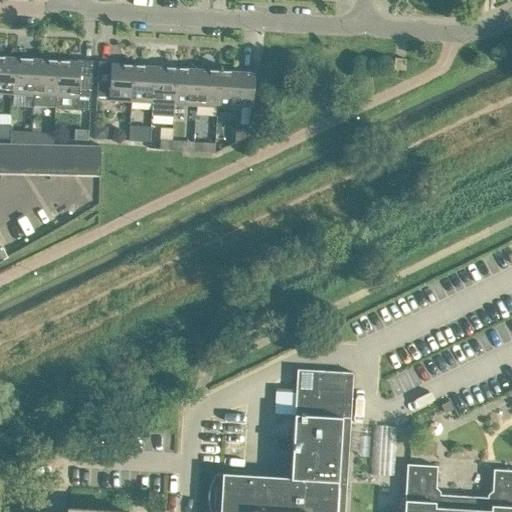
[(15,58),(13,58),(0,56),(0,92),(13,94),(15,58)]
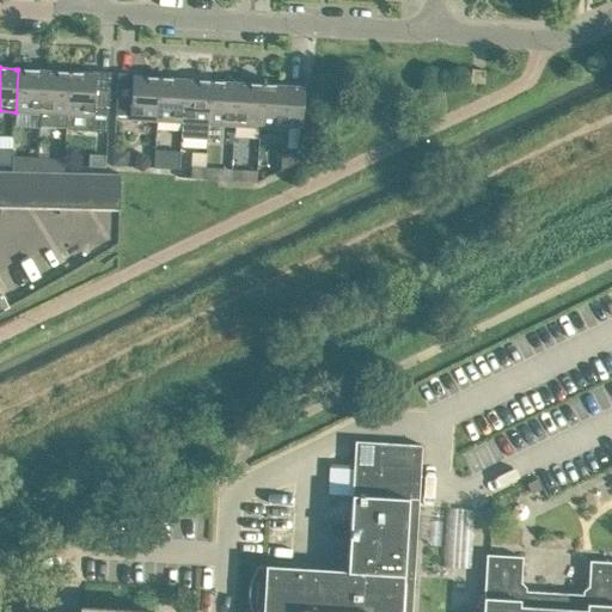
[(42,114),(44,71),(18,69),(16,112),(42,114)]
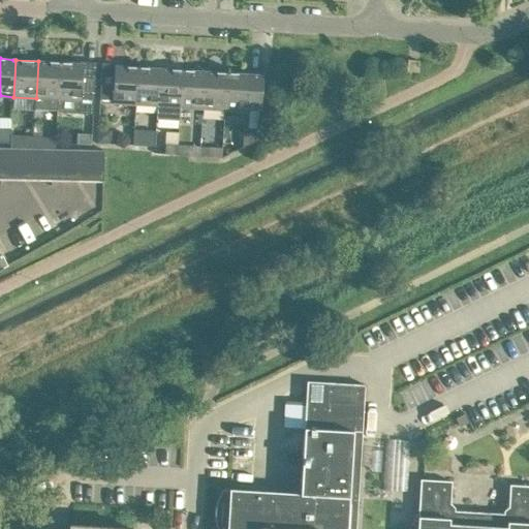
[(418,72),(419,61),(408,60),(407,71),(418,72)]
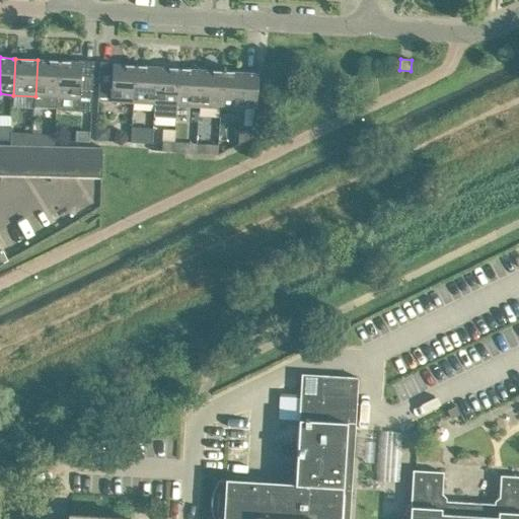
[(38,60),(35,96),(34,106),(57,108),(57,97),(60,61),(38,60)]
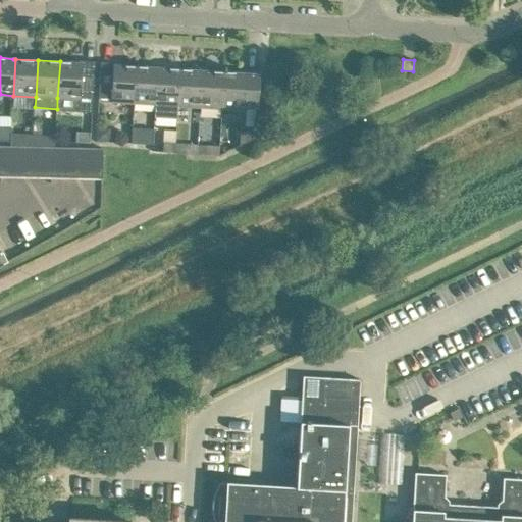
[(93,98),(95,61),(75,60),(75,64),(71,64),(71,62),(60,61),(57,98),(79,100),(77,111),(92,112),(93,98)]
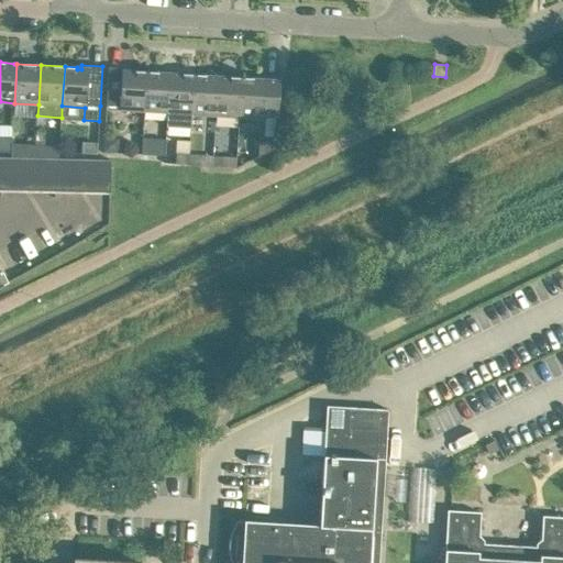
[(146,72),(138,72),(134,70),(134,74),(130,73),(130,68),(109,67),(107,106),(120,107),(120,110),(144,111),(146,72)]
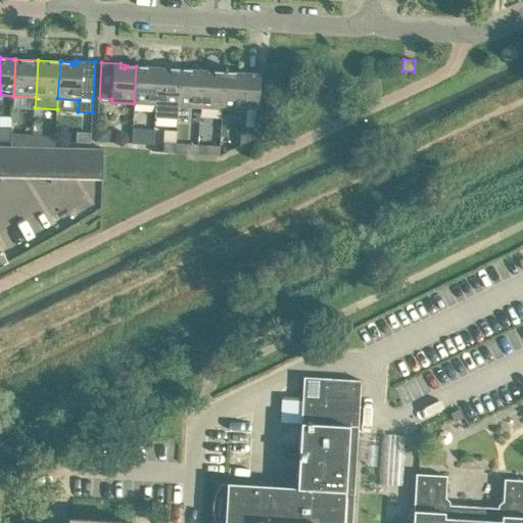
[(158,67),(154,67),(136,66),(134,103),(156,104),(158,67)]
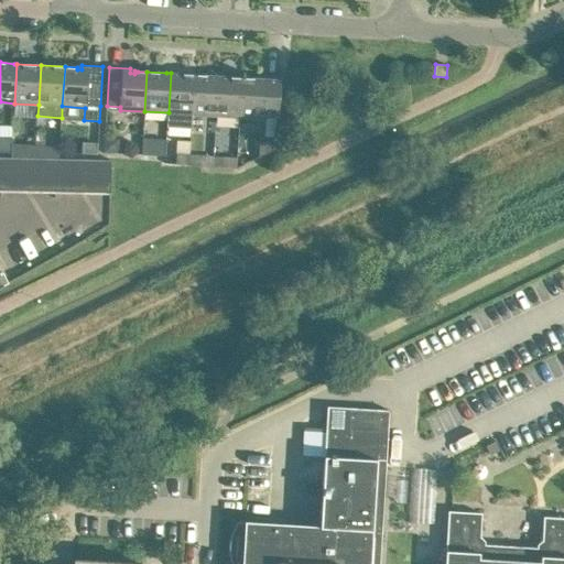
[(192,128),(192,115),(195,75),(171,73),(169,112),(167,127),(192,128)]
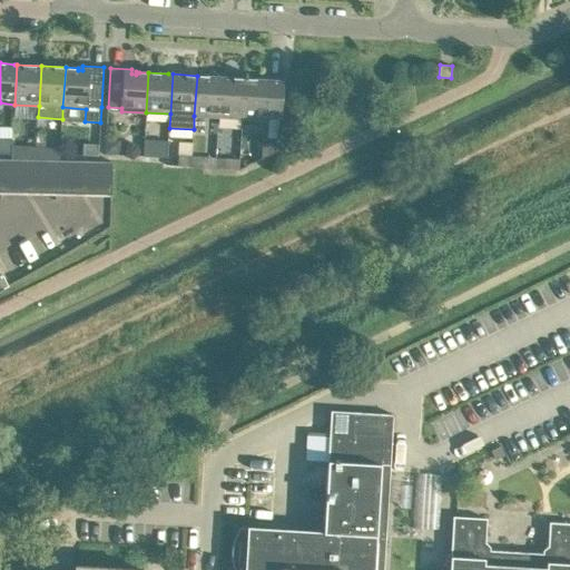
[(218,117),(222,77),(197,76),(194,116),(218,117)]
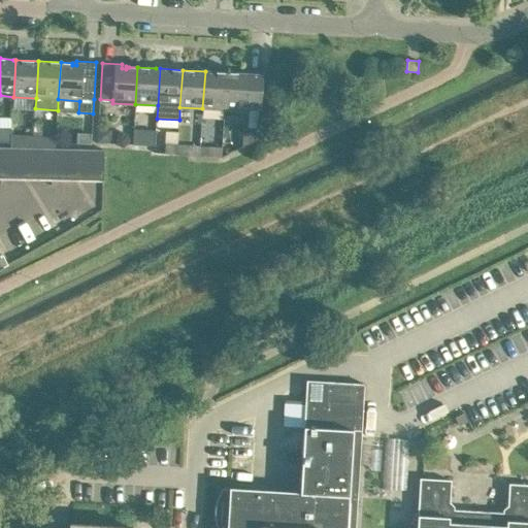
[(227,73),(208,71),(205,71),(202,108),(225,109),(227,73)]
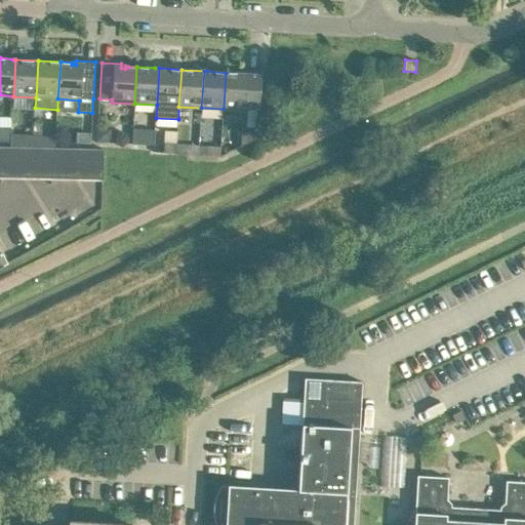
[(258,109),(261,72),(241,71),(241,76),(237,75),(237,73),(226,73),(224,109),(246,111),(246,108),(258,109)]
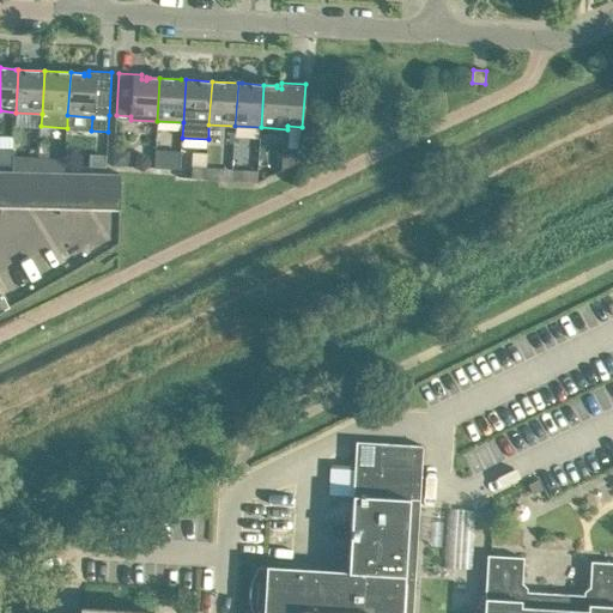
[(0,149),(0,165),(12,167),(12,149),(0,149)]
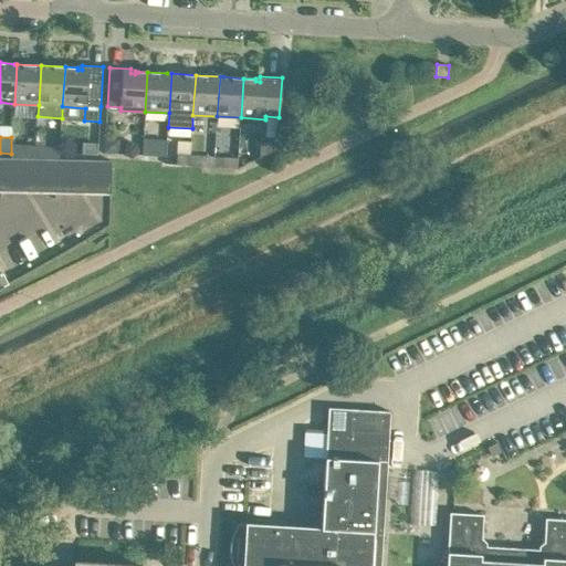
[(104,153),(118,154),(119,139),(105,138),(104,153)]
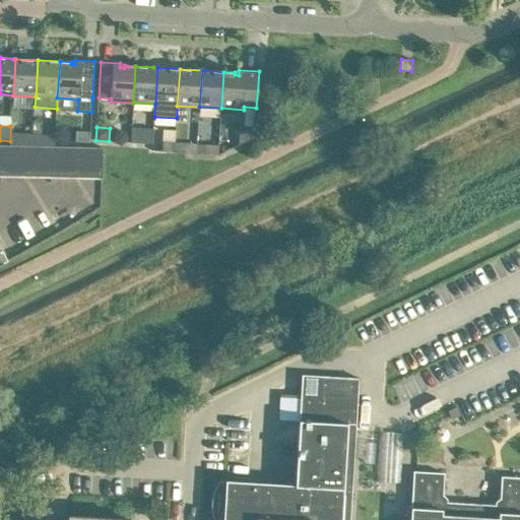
[(140,143),(142,128),(132,127),(131,143),(140,143)]
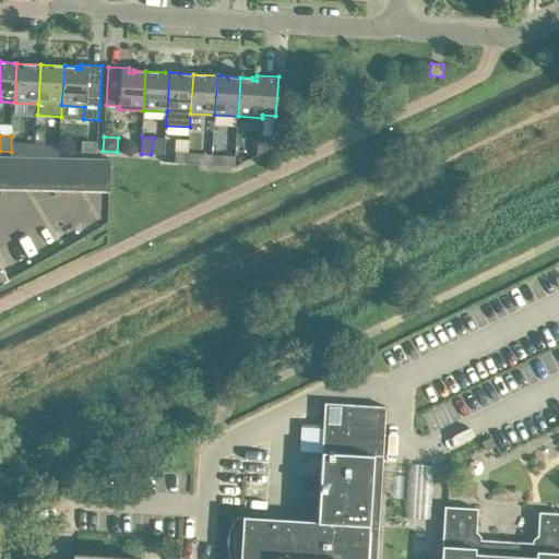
[(257,141),(257,156),(274,146),(274,138),(258,137),(257,141)]
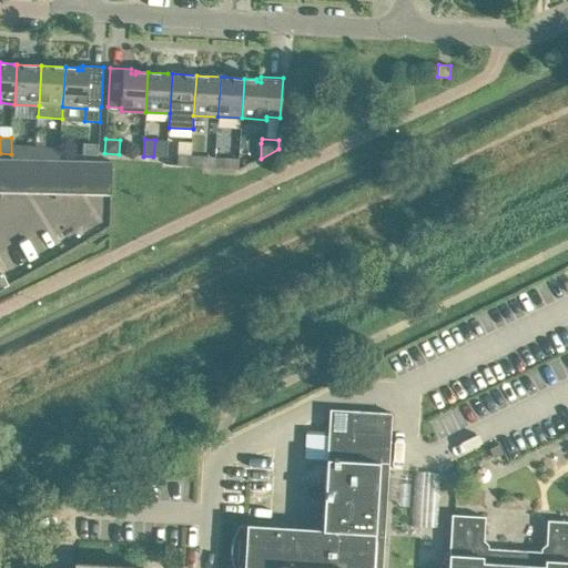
[(83,143),(82,152),(98,153),(98,144),(83,143)]
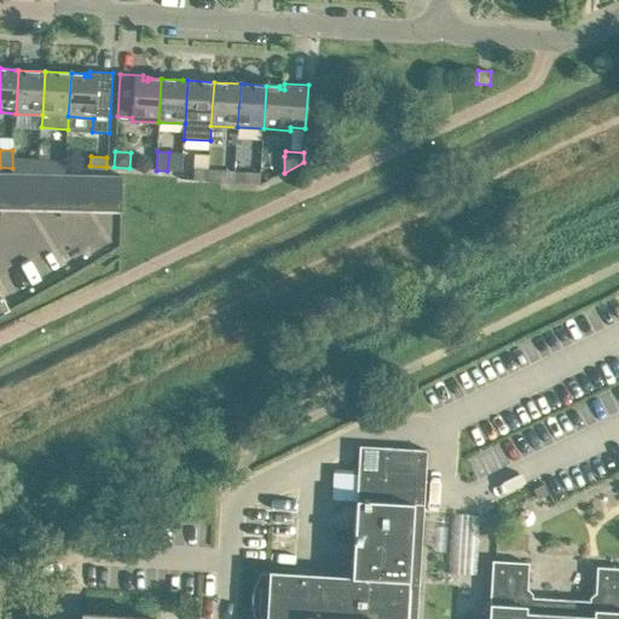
[(38,173),(39,160),(13,157),(12,173),(35,173),(38,173)]
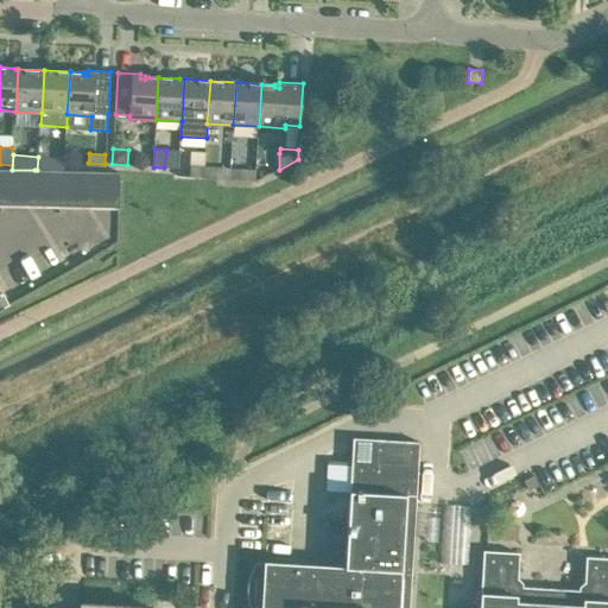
[(38,157),(37,170),(63,171),(63,158),(38,157)]
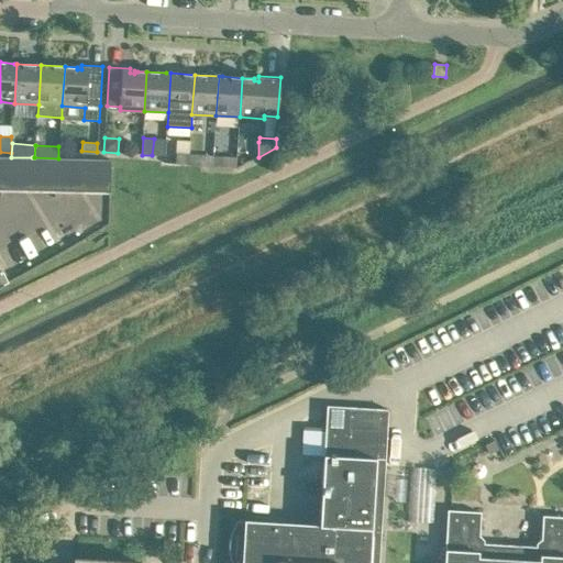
[(188,164),(189,152),(176,151),(176,164),(188,164)]
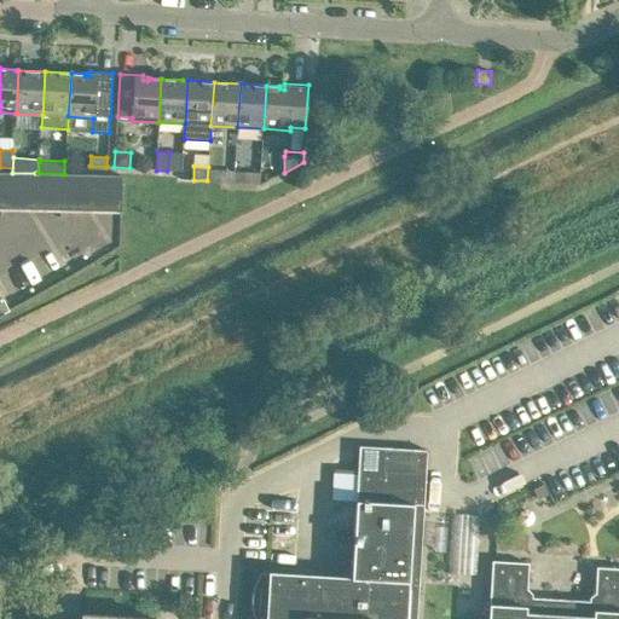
[(208,175),(207,180),(221,181),(223,181),(233,183),(235,171),(235,168),(223,167),(208,167),(208,172),(208,175)]
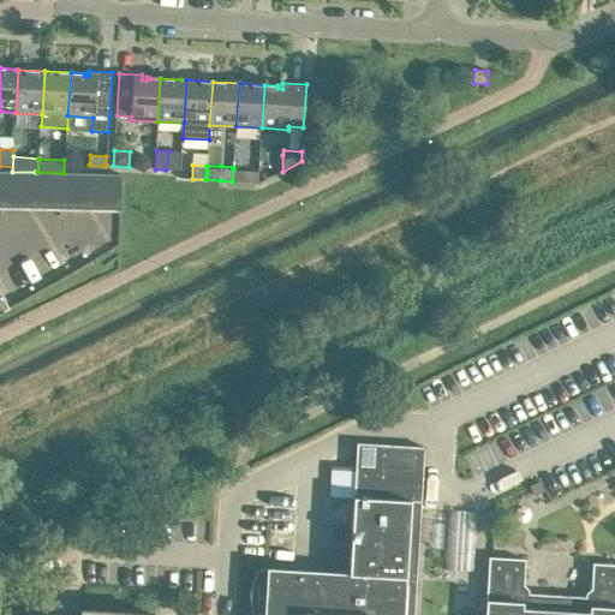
[(258,183),(258,172),(244,171),(244,181),(258,183)]
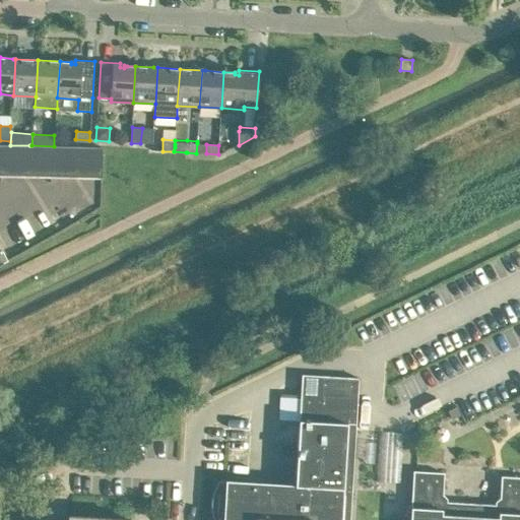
[(28,177),(29,145),(10,145),(4,145),(3,180),(4,180),(4,177),(28,177)]
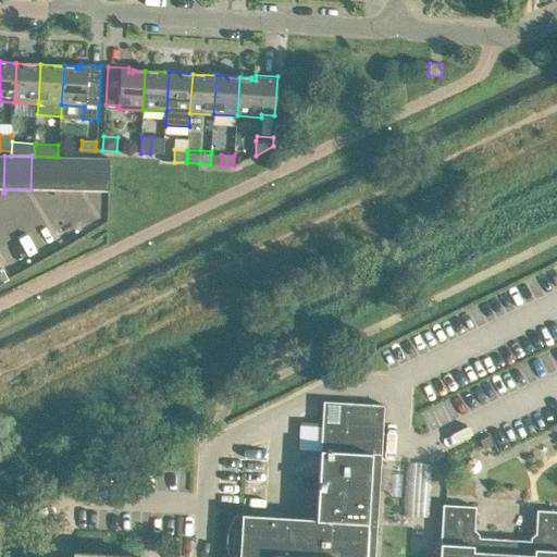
[(58,194),(59,157),(58,157),(34,156),(32,156),(31,189),(58,190),(58,194)]
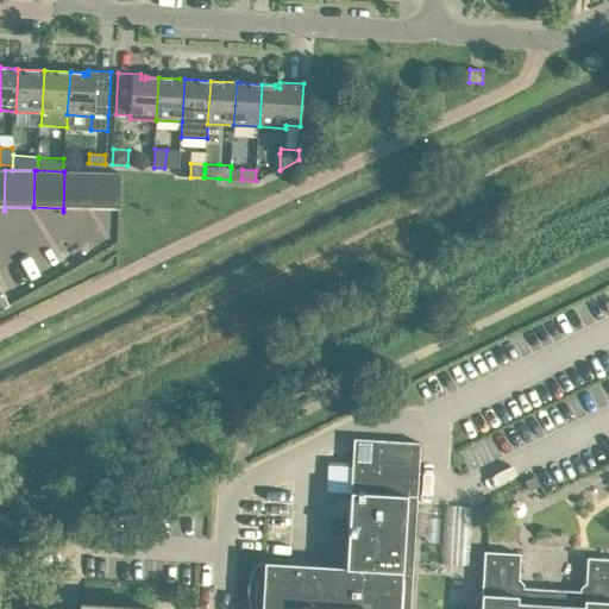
[(94,208),(94,171),(64,171),(63,212),(64,212),(64,208),(94,208)]
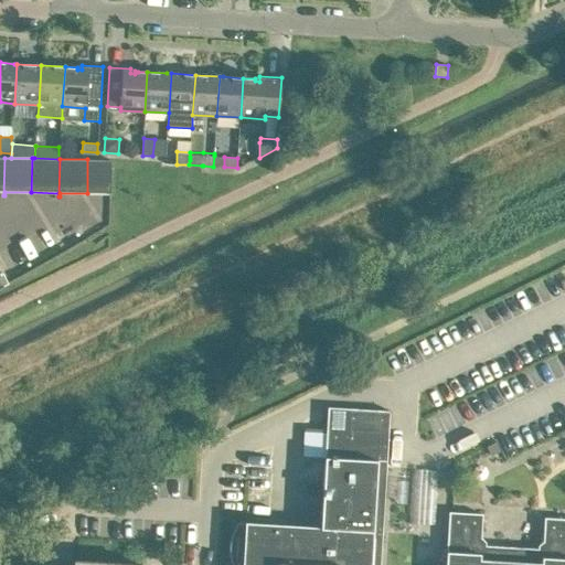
[(87,159),(87,193),(114,194),(114,198),(115,198),(116,160),(87,159)]
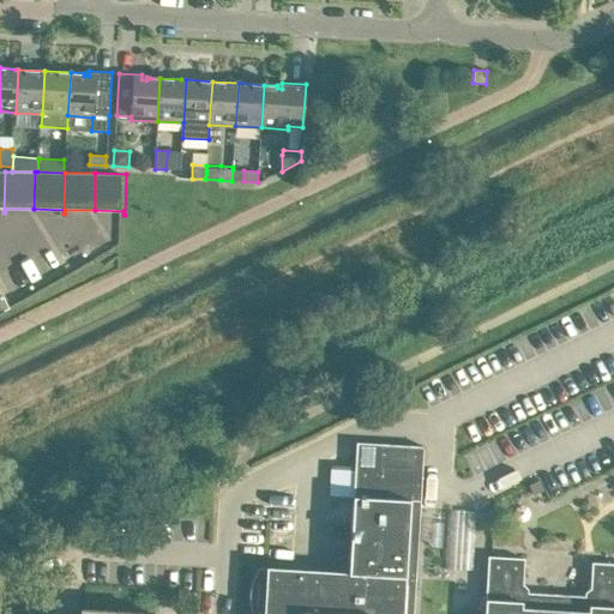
[(380,444),(379,468),(422,470),(423,446),(380,444)]
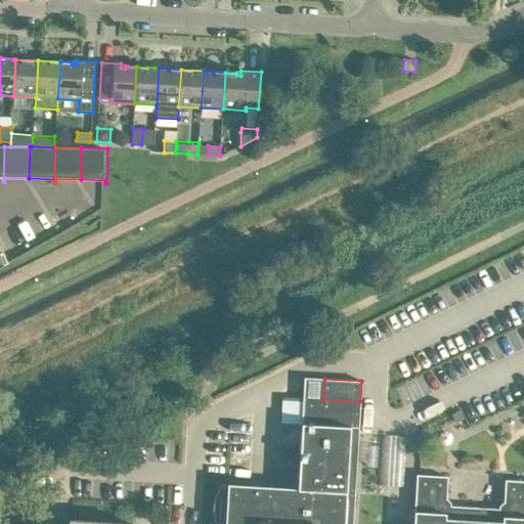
[(523,523),(523,481),(506,480),(504,503),(499,506),(498,509),(450,506),(450,504),(447,498),(446,498),(447,477),(417,475),(413,523),(353,523),(355,493),(347,492),(351,427),(301,424),(298,488),(227,484),(224,523),(523,523)]
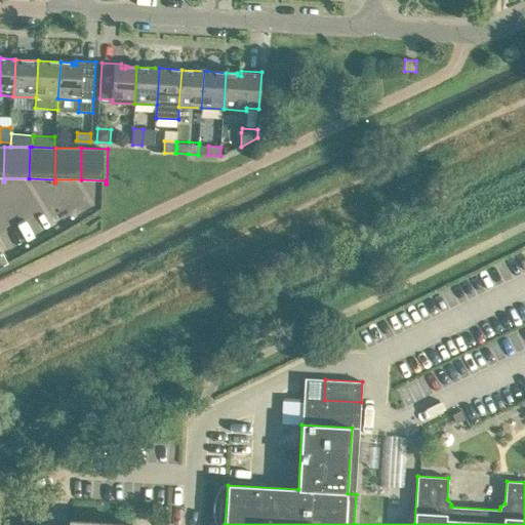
[(388,436),(387,484),(405,484),(406,436),(388,436)]
